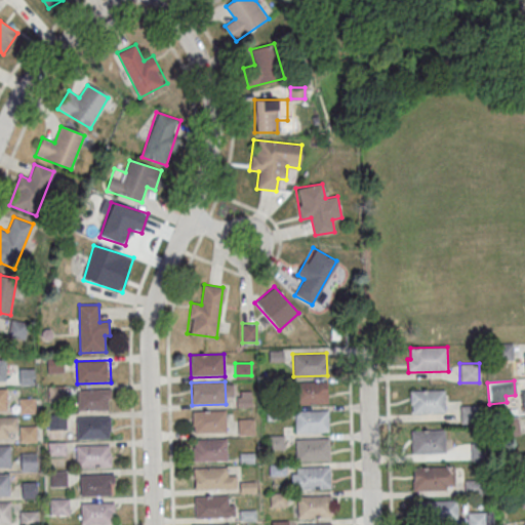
[(293,382),(327,381),(328,404),(294,405),(293,382)]
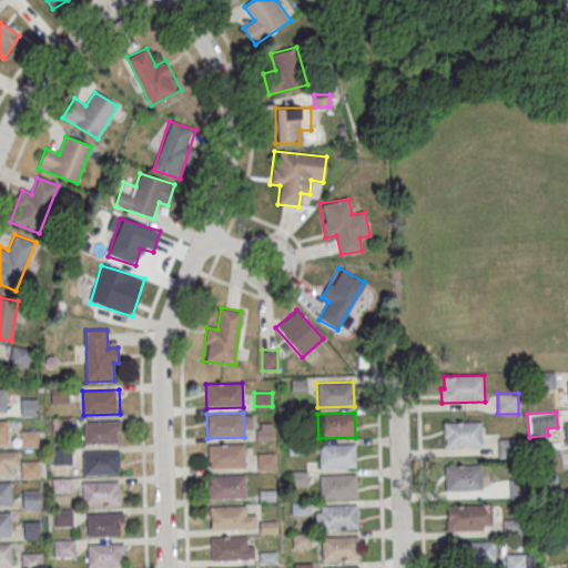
[(52,418),(53,430),(68,429),(68,417),(52,418)]
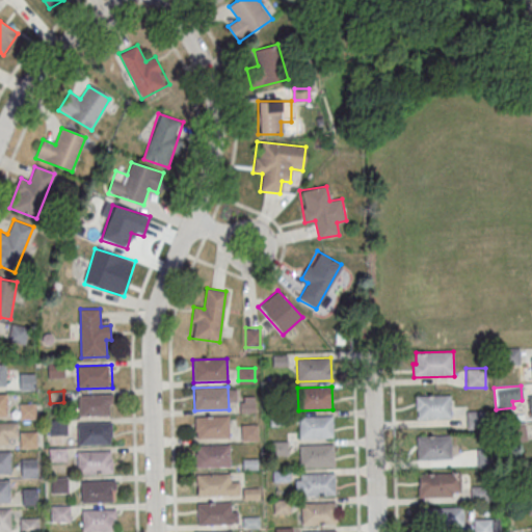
[(0,394),(7,394),(8,417),(0,417),(0,394)]
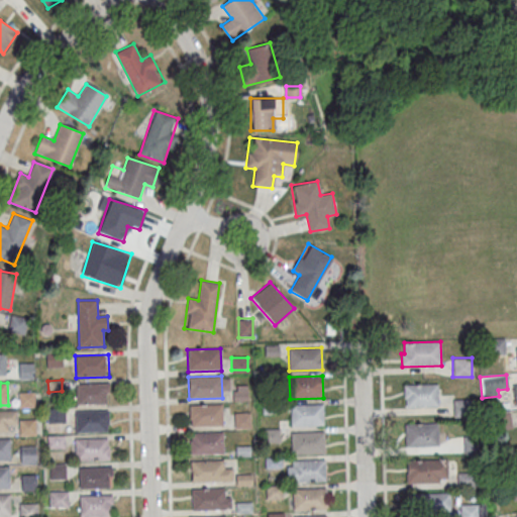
[(77,385),(110,384),(110,393),(107,393),(107,405),(77,405),(77,385)]
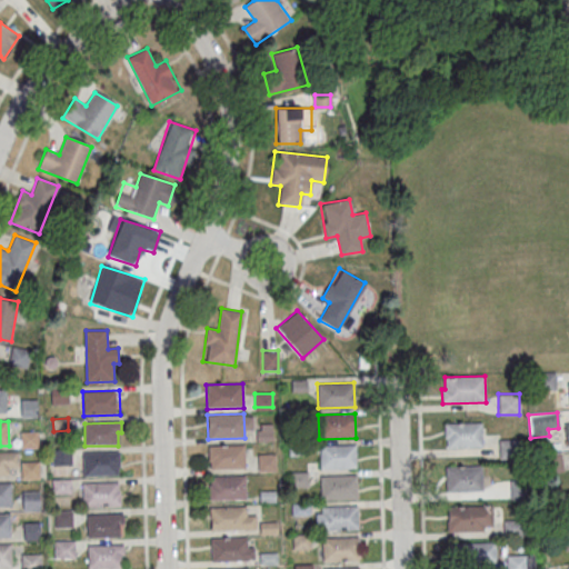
[(446,425),(482,423),(483,448),(446,448),(446,425)]
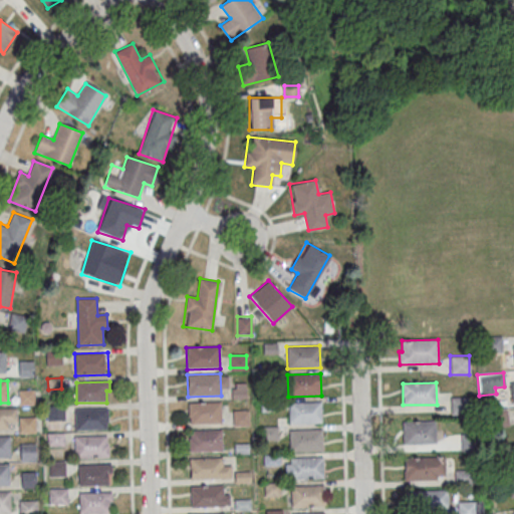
[(33,391),(19,391),(19,405),(33,405),(33,391)]
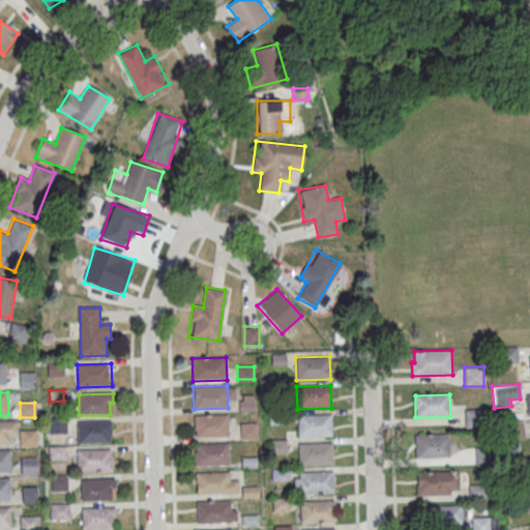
[(483,409),(465,409),(465,428),(483,428),(483,409)]
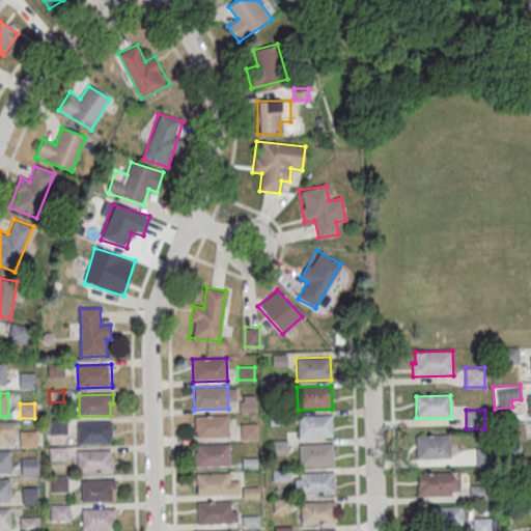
[(194,416),(228,415),(229,438),(195,439),(194,416)]
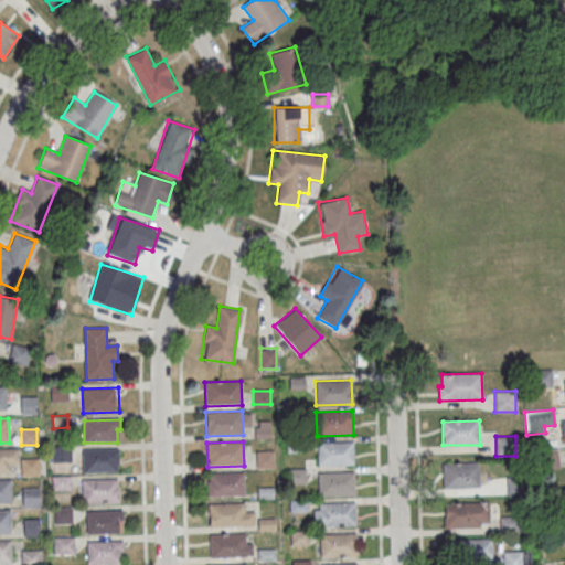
[(317,443),(353,441),(354,465),(318,466),(317,443)]
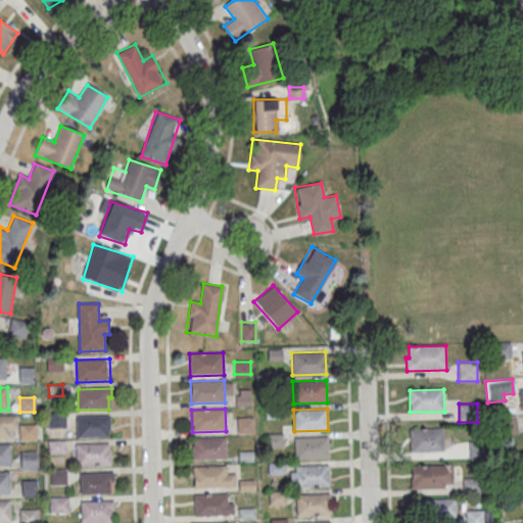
[(0,415),(17,415),(18,430),(9,430),(9,437),(0,437),(0,415)]
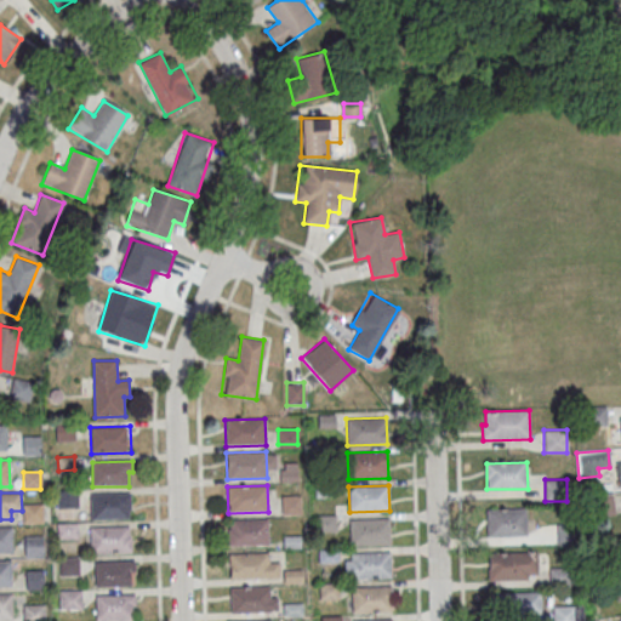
[(91,494),(131,493),(131,519),(91,520),(91,494)]
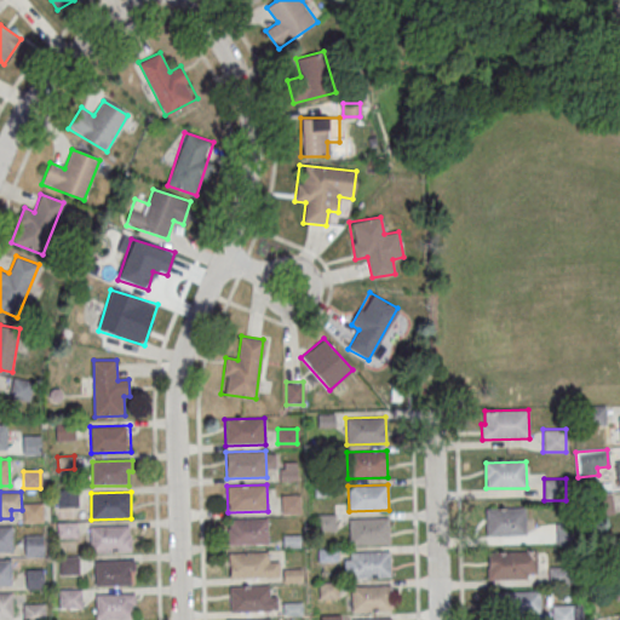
[(281,495),(281,514),(299,514),(299,497),(281,495)]
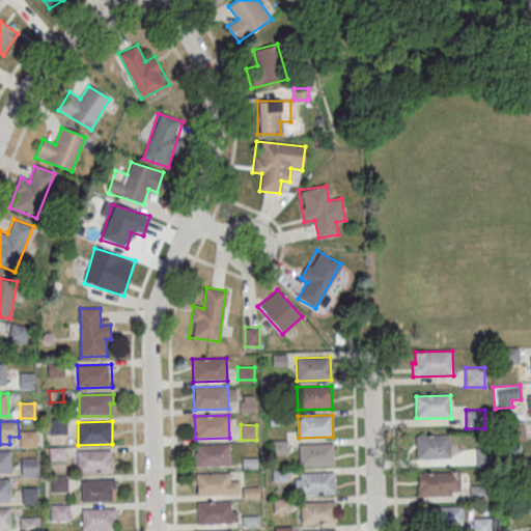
[(35,446),(35,431),(20,431),(20,446),(35,446)]
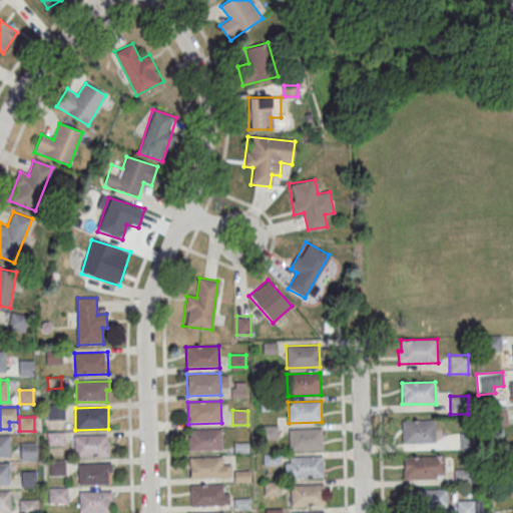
[(402,421),(435,420),(436,442),(402,443),(402,421)]
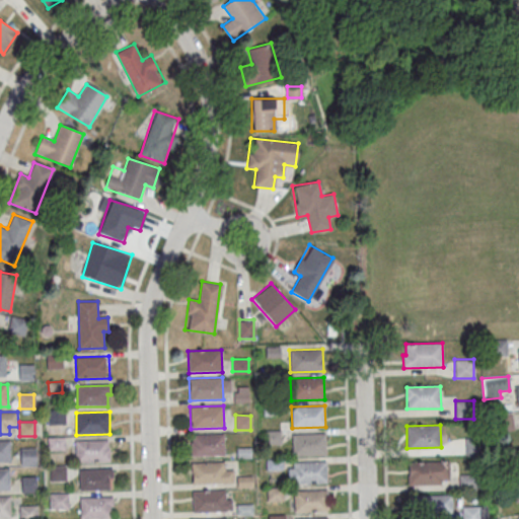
[(292,434),(325,433),(326,455),(293,456),(292,434)]
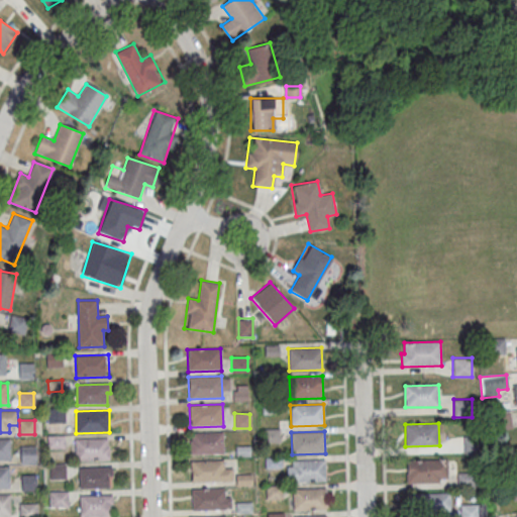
[(190,433),(223,432),(224,454),(191,455),(190,433)]
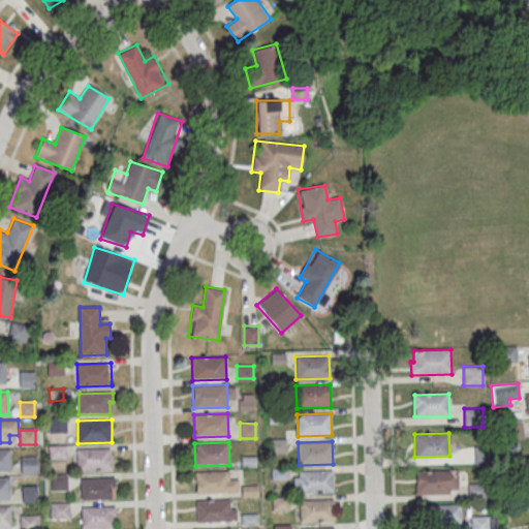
[(0,448),(10,448),(11,471),(0,471),(0,448)]
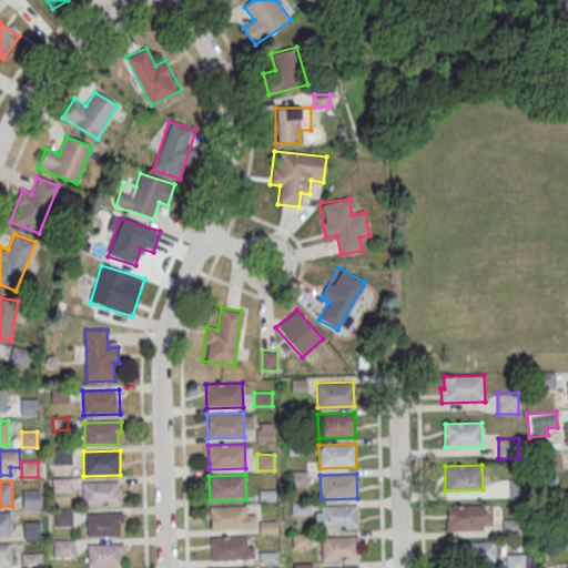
[(82,483),(119,482),(120,506),(83,507),(82,483)]
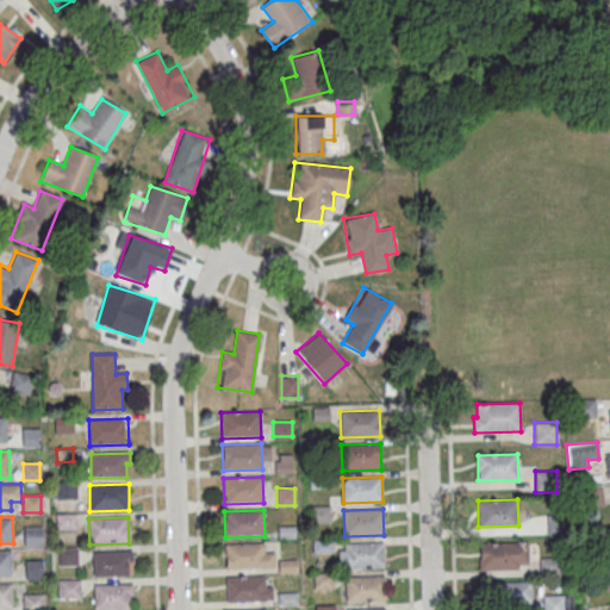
[(24,527),(24,547),(43,547),(43,527),(24,527)]
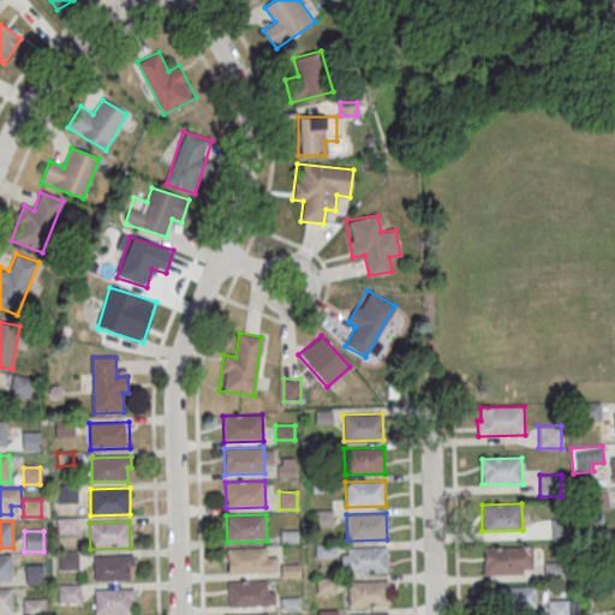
[(347,548),(387,547),(388,573),(348,574),(347,548)]
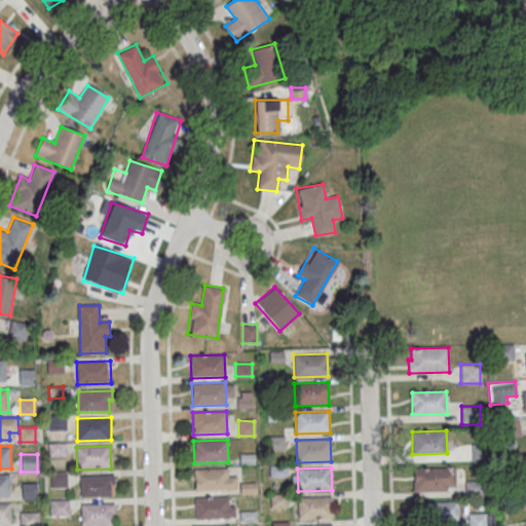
[(194,470),(228,468),(229,490),(195,491),(194,470)]
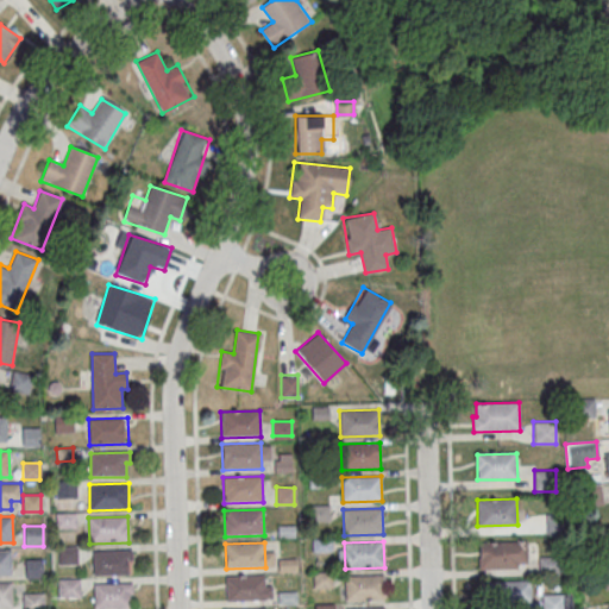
[(478,542),(518,542),(519,567),(479,569),(478,542)]
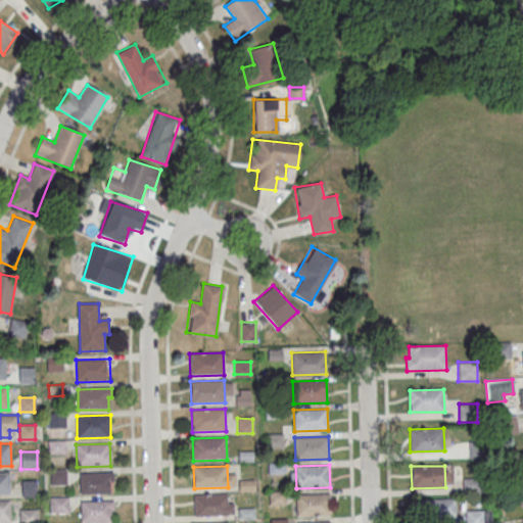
[(51,484),(64,484),(64,470),(51,470),(51,484)]
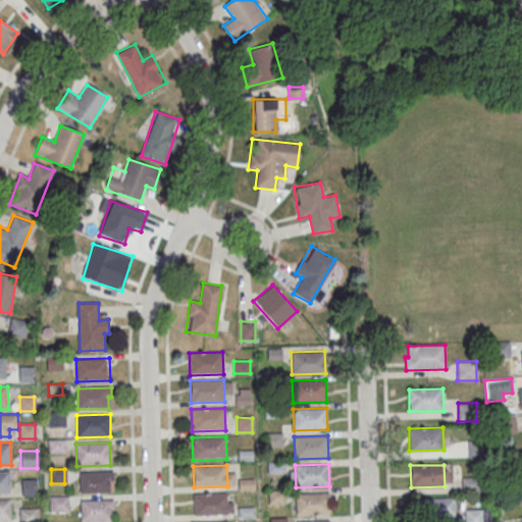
[(0,471),(10,471),(10,493),(0,493),(0,471)]
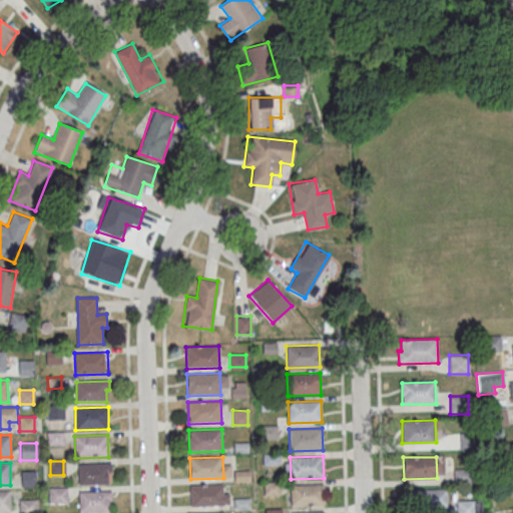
[(79,464),(112,463),(112,473),(107,473),(108,484),(79,485),(79,464)]
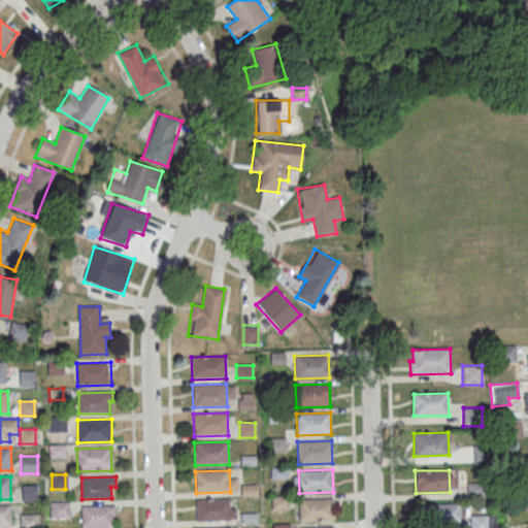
[(36,500),(36,485),(23,485),(23,500),(36,500)]
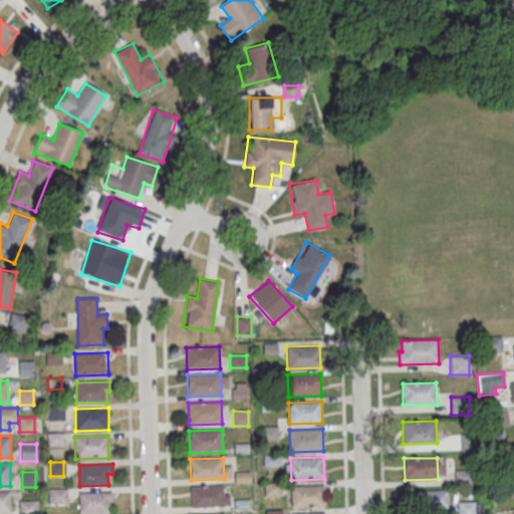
[(291,486),(324,485),(324,507),(291,508),(291,486)]
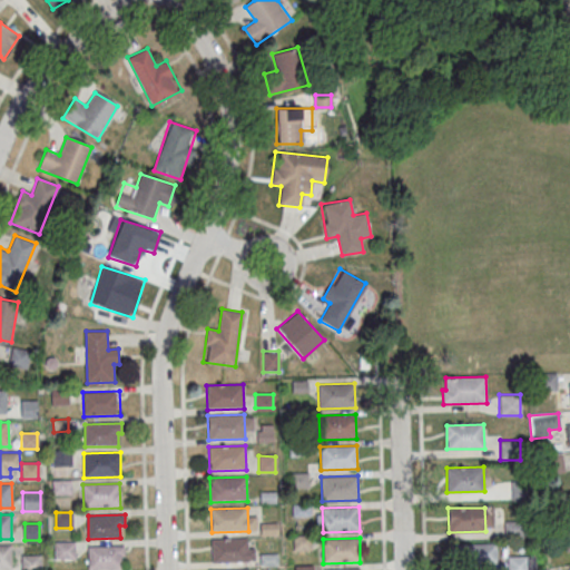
[(212,539),(248,539),(248,562),(212,563),(212,539)]
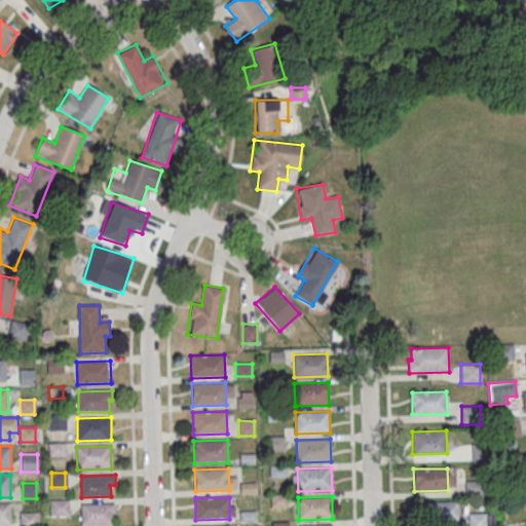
[(50,499),(50,517),(69,517),(69,499),(50,499)]
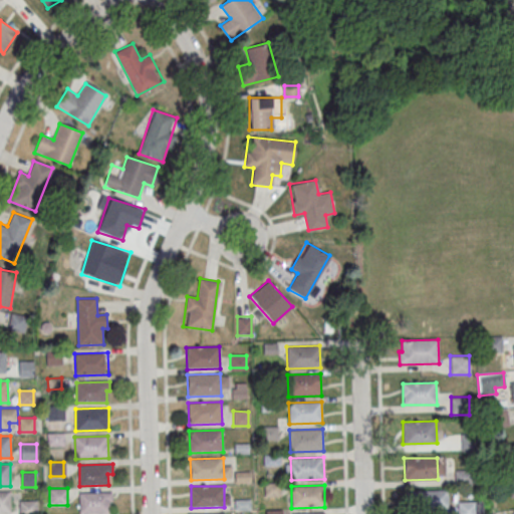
[(406,491),(439,490),(440,512),(407,513),(406,491)]
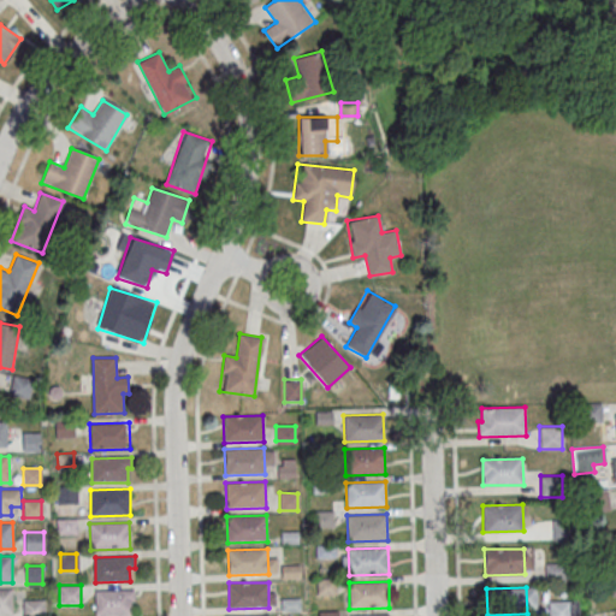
[(0,588),(13,588),(13,615),(0,615),(0,588)]
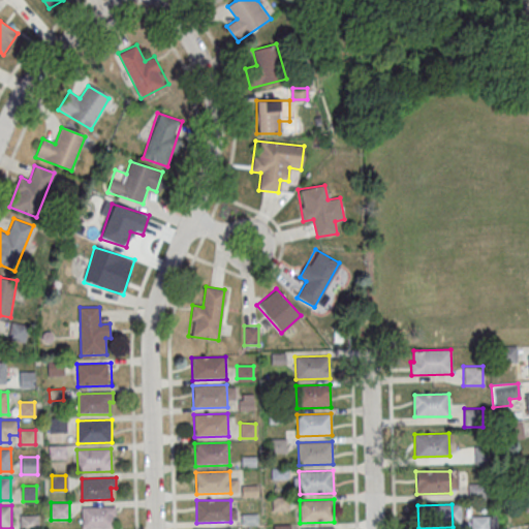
[(82,528),(82,507),(116,506),(116,517),(113,517),(113,528),(82,528)]
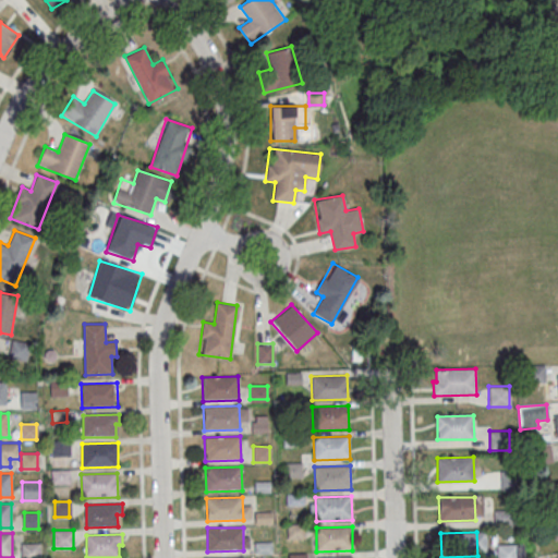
[(40,557),(40,543),(21,543),(21,557),(40,557)]
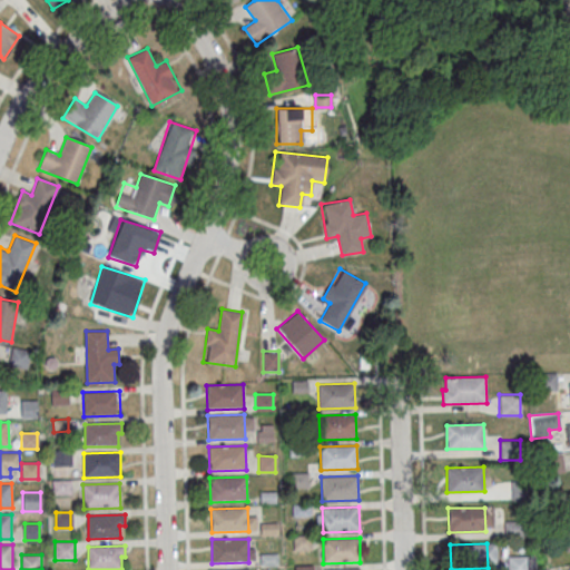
[(536,569),(536,556),(508,556),(507,569),(536,569)]
